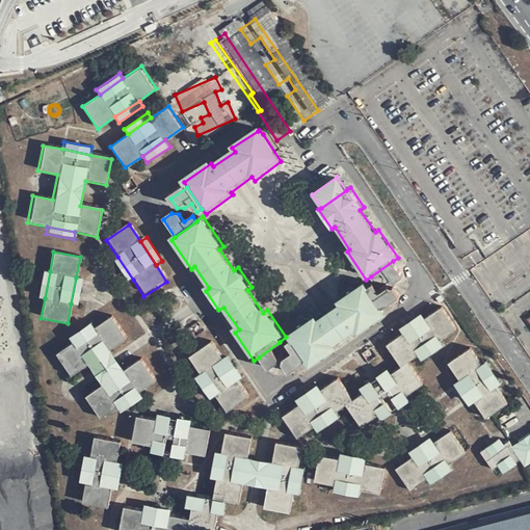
[(127,284),(133,280),(117,257),(112,260),(127,284)]
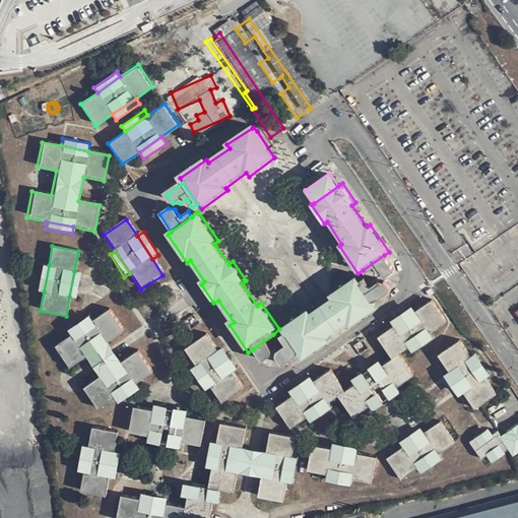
[(384,255),(363,270),(367,274),(375,268),(380,276),(387,277),(395,271),(384,255)]
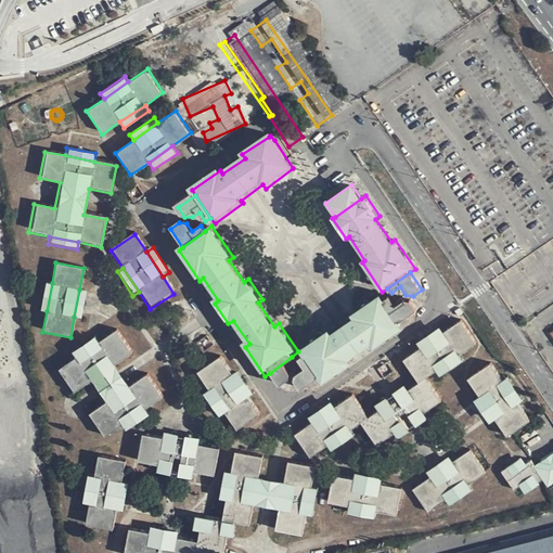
[(41,310),(47,311),(52,283),(47,282),(41,310)]
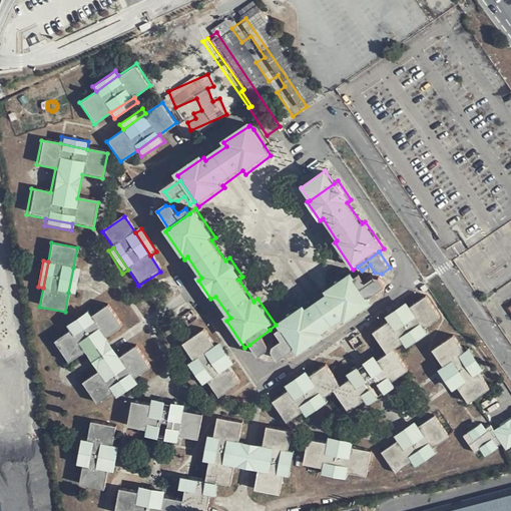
[(80,270),(73,268),(68,293),(76,294),(80,270)]
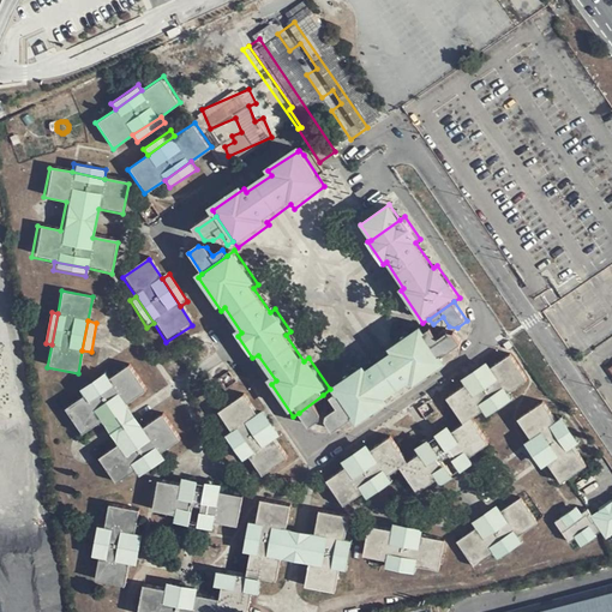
[(448,366),(443,360),(426,335),(423,330),(390,353),(393,357),(370,373),(367,370),(334,393),(339,399),(357,424),(360,430),(393,406),(389,402),(414,385),(417,389),(448,366)]
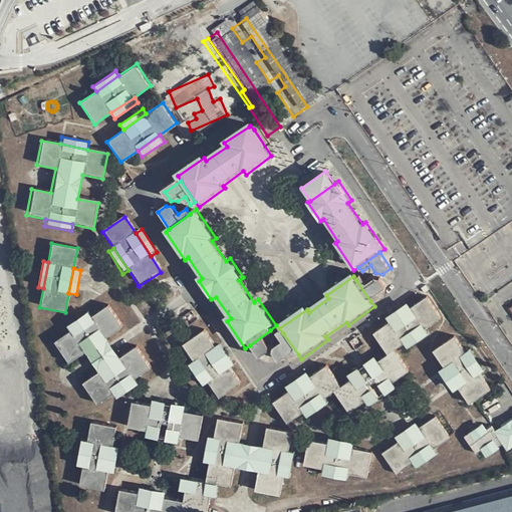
[(356,280),(370,301),(387,290),(381,281),(374,281),(367,286),(361,278),(356,280)]
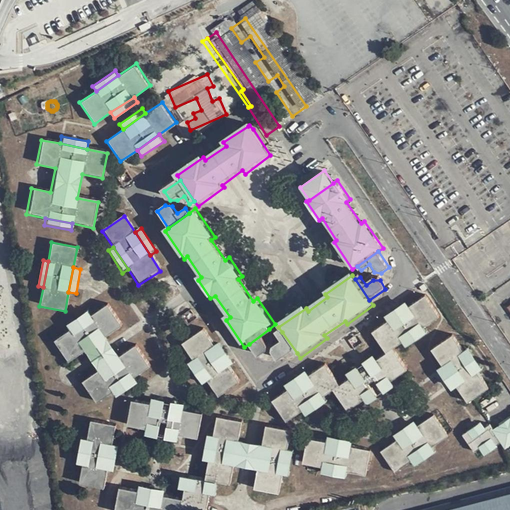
[(406,345),(428,331),(445,319),(430,297),(412,309),(391,324),(374,335),(388,356),(378,363),(367,371),(363,374),(349,384),(339,391),(325,369),(308,381),(286,396),(269,407),(284,429),(301,418),(323,403),(334,395),(347,415),(364,404),(378,394),(383,390),(392,384),(409,372),(395,353),(406,345)]
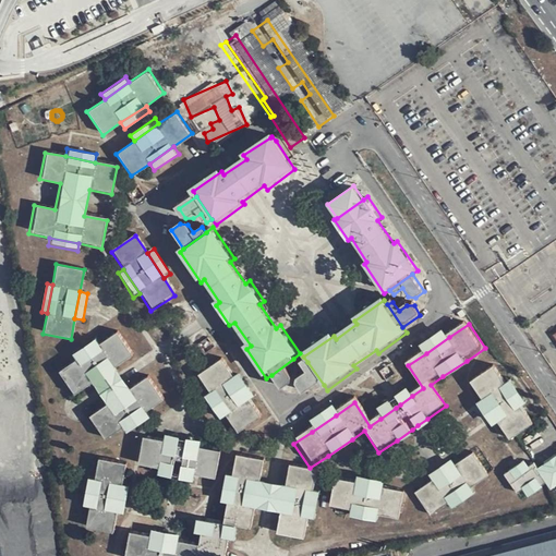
[(422,347),(426,353),(449,337),(445,330),(422,347)]
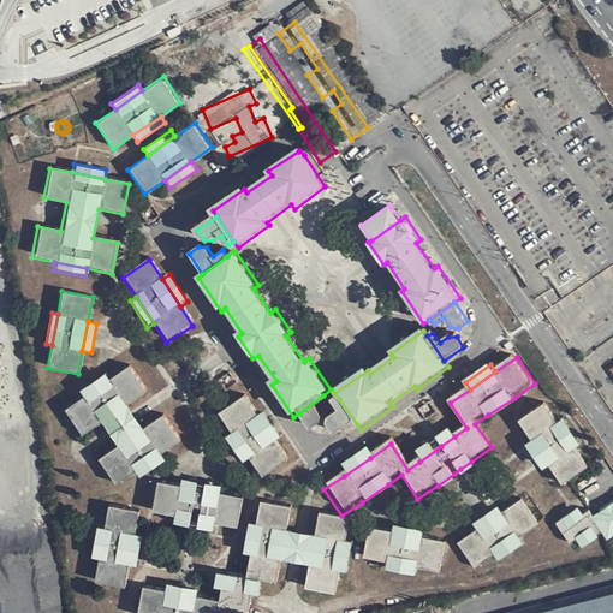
[(109,379),(84,394),(63,410),(81,438),(102,423),(118,446),(97,460),(114,487),(136,472),(161,454),(180,442),(162,416),(143,428),(129,405),(147,393),(130,365),(109,379)]
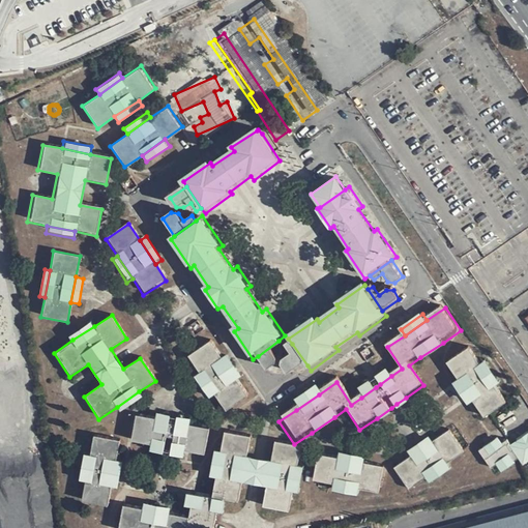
[(69,334),(72,340),(94,326),(91,320),(69,334)]
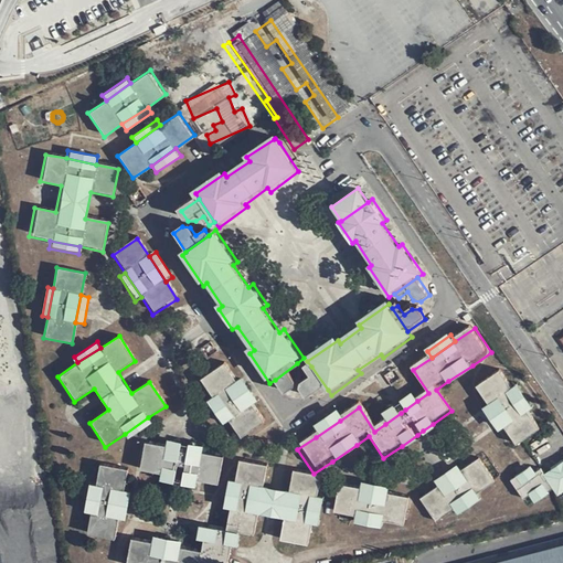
[(213,397),(230,422),(242,441),(266,425),(253,405),(236,381),(224,363),(201,380),(213,397)]
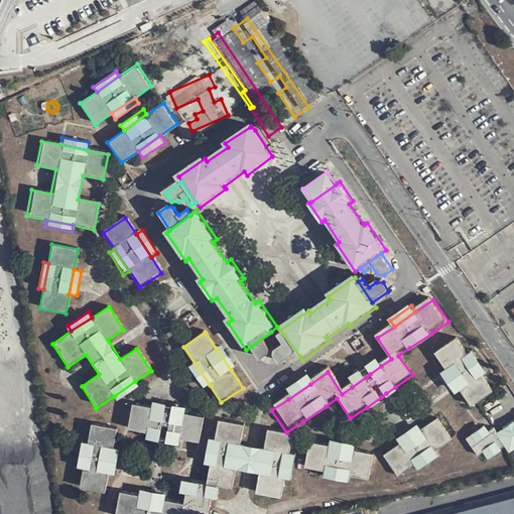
[(271,332),(251,347),(262,363),(270,357),(271,351),(266,344),(275,338),(271,332)]
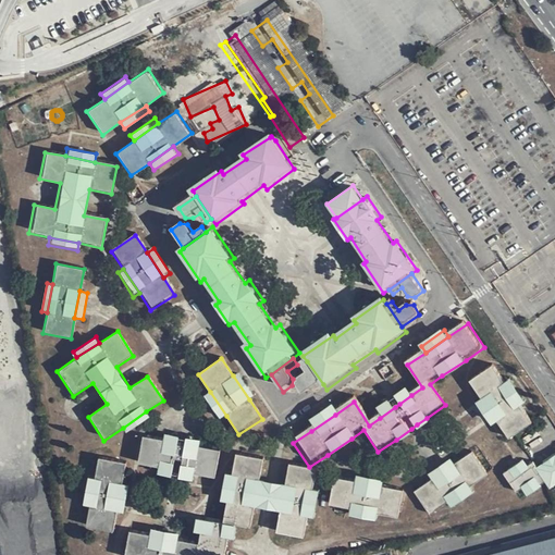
[(470,366),(466,360),(442,375),(446,382),(470,366)]
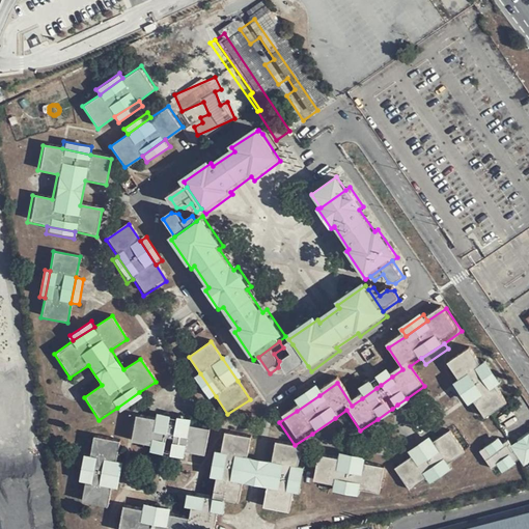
[(308,366),(293,344),(287,347),(294,357),(286,362),(285,369),(290,378),(308,366)]
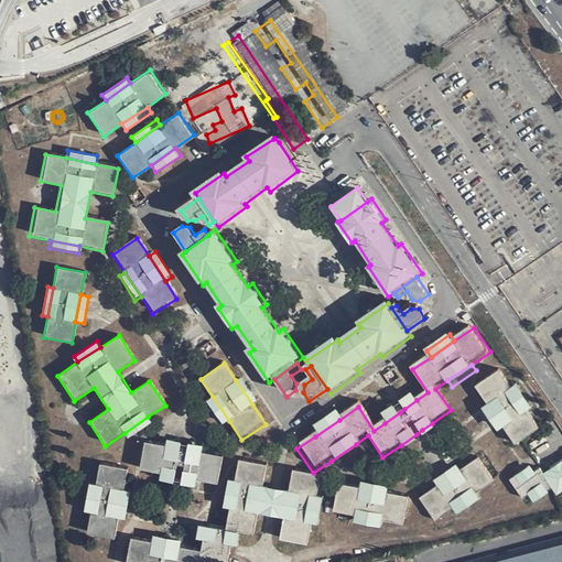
[(484,404),(501,429),(514,446),(538,429),(527,412),(509,388),(498,371),(473,388),(484,404)]
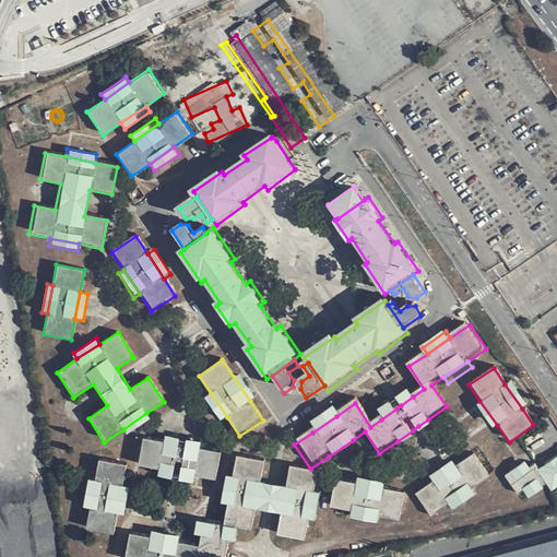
[(239,374),(234,377),(250,401),(256,396),(239,374)]
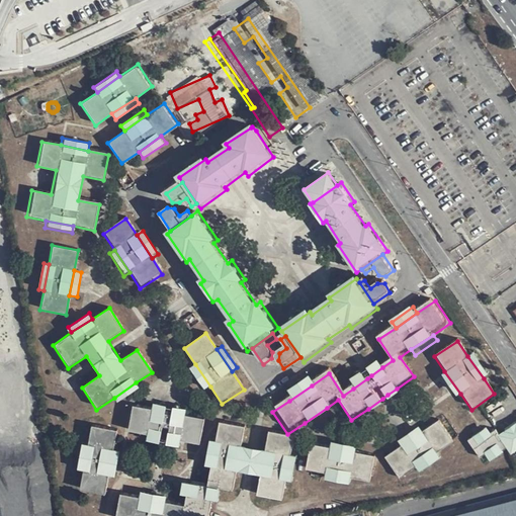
[(474,352),(467,356),(484,378),(489,374),(474,352)]
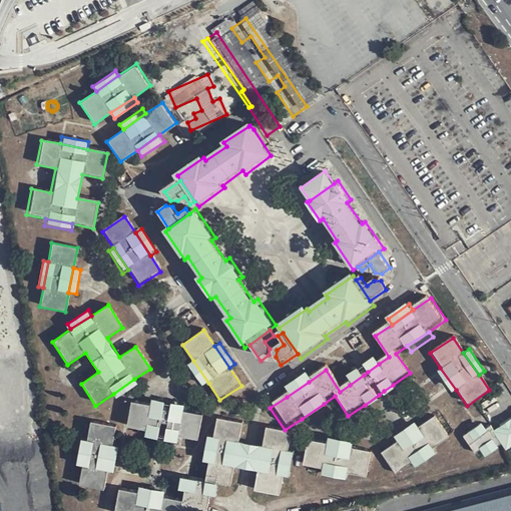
[(365,368),(368,372),(379,364),(376,360),(365,368)]
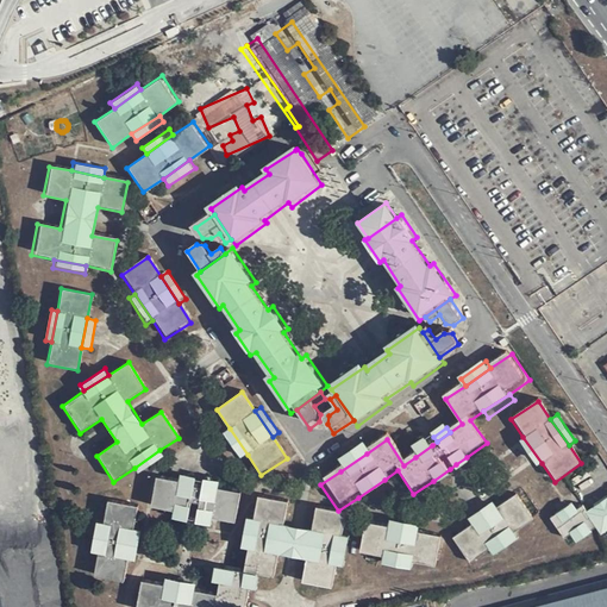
[(241,460),(248,455),(230,429),(224,432),(241,460)]
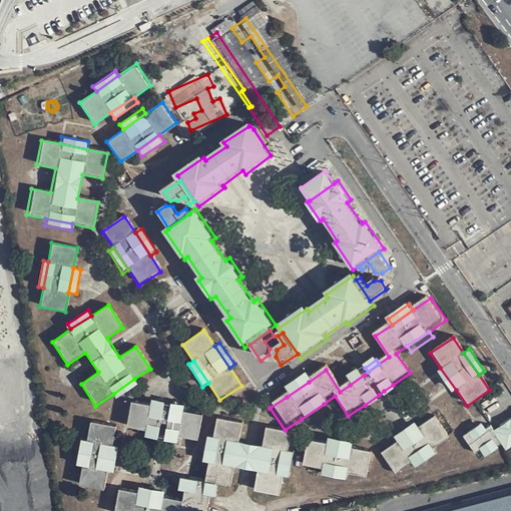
[(451,393),(456,390),(440,368),(436,371),(451,393)]
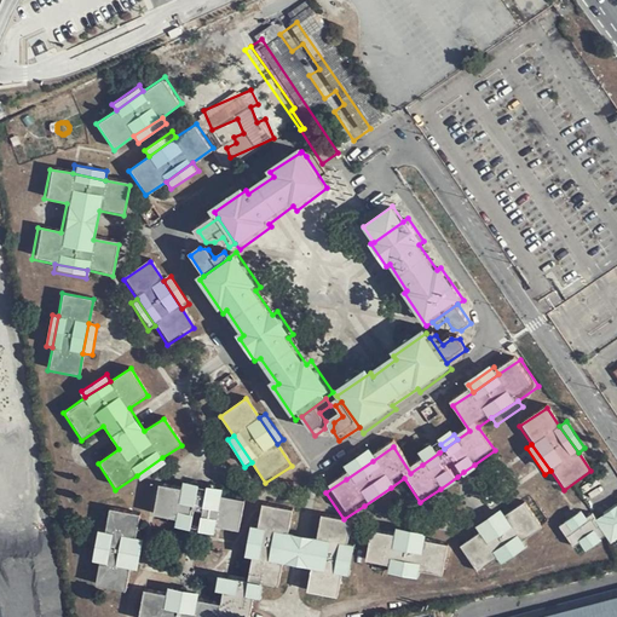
[(417,460),(422,465),(439,453),(436,448),(417,460)]
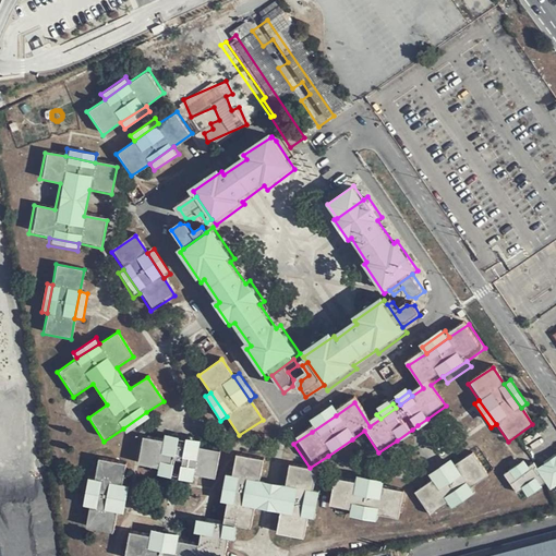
[(309,427),(312,432),(336,415),(333,410),(309,427)]
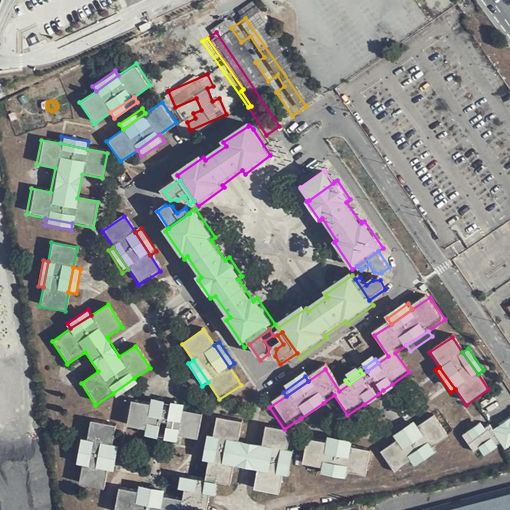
[(138,383),(134,378),(113,393),(116,398),(138,383)]
